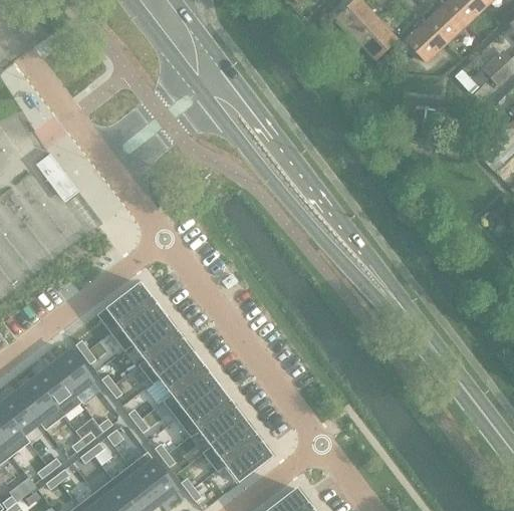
[(354,0),(336,17),(355,38),(377,17),(360,0),(354,0)]
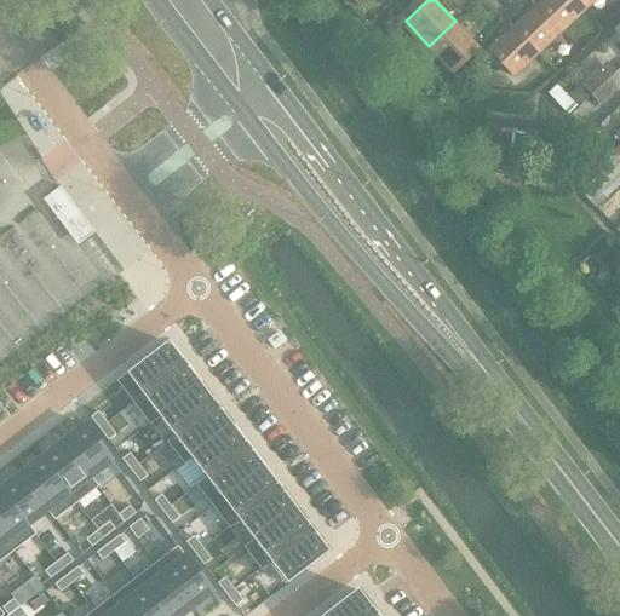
[(539,0),(538,1),(563,28),(587,5),(583,0),(539,0)]
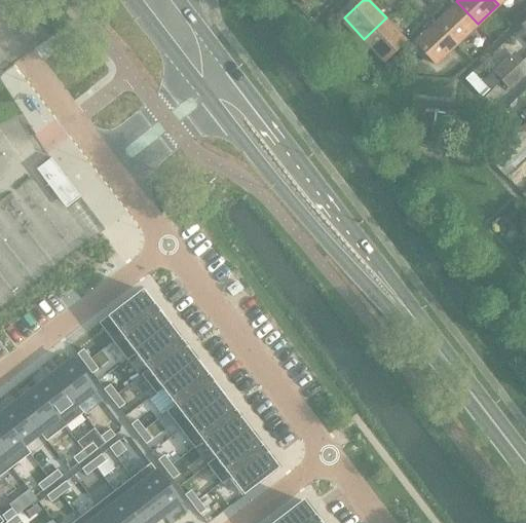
[(456,1),(437,21),(457,43),(478,24),(456,1)]
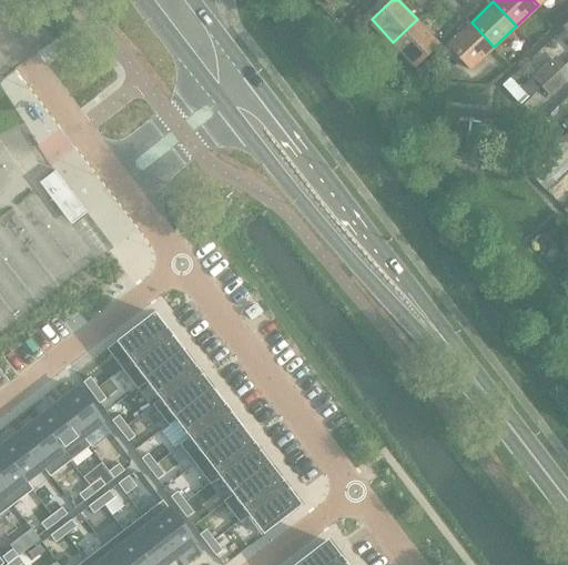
[(417,19),(393,42),(414,64),(438,41),(417,19)]
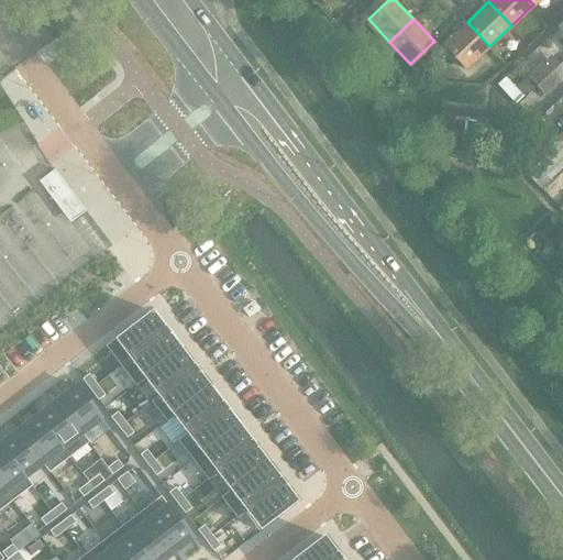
[(489,46),(467,22),(444,43),(467,67),(489,46)]
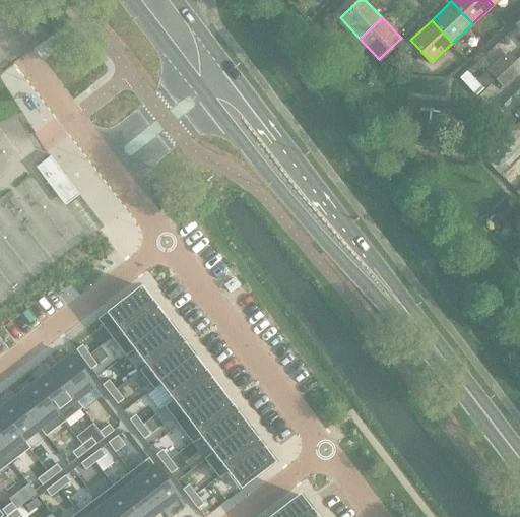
[(488,70),(496,77),(510,64),(503,56),(488,70)]
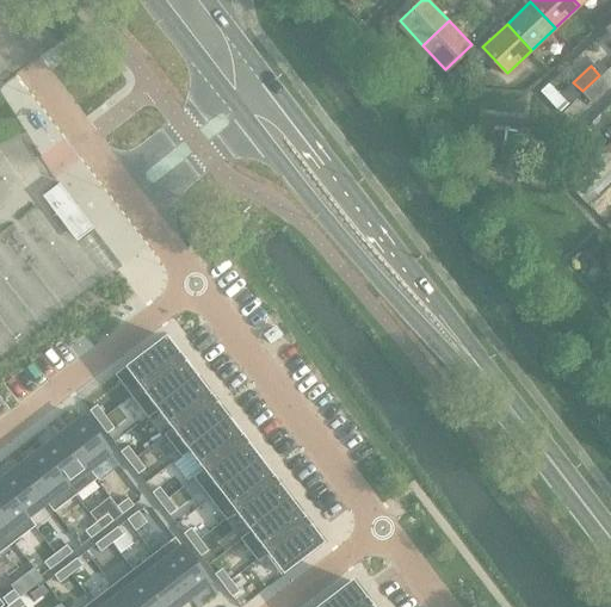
[(599,75),(582,91),(591,100),(608,85),(599,75)]
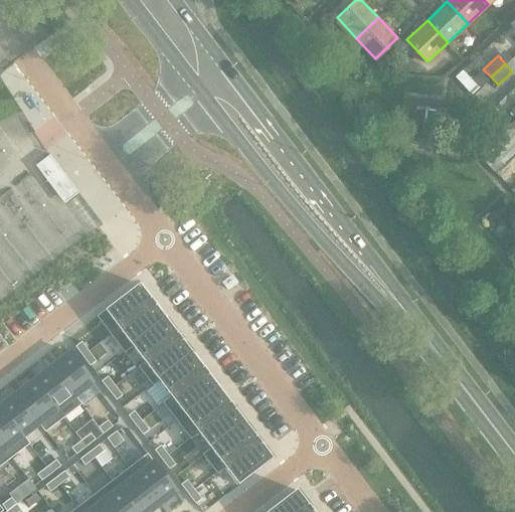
[(68,199),(79,191),(50,153),(36,164),(48,180),(52,177),(68,199)]
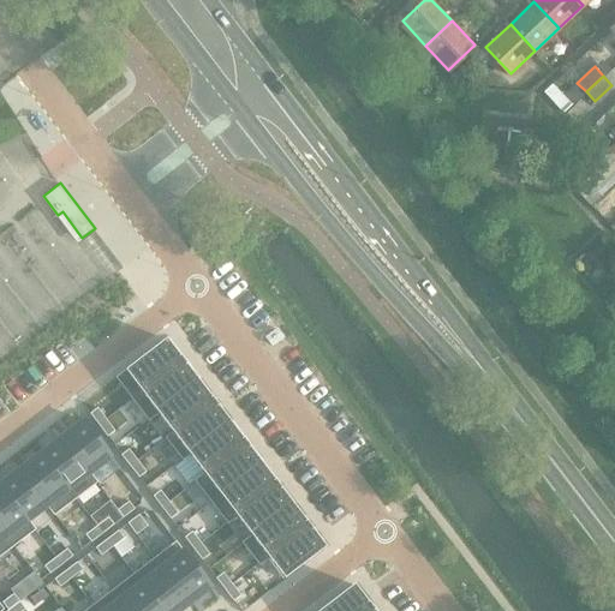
[(267,335),(273,343),(284,335),(278,327),(267,335)]
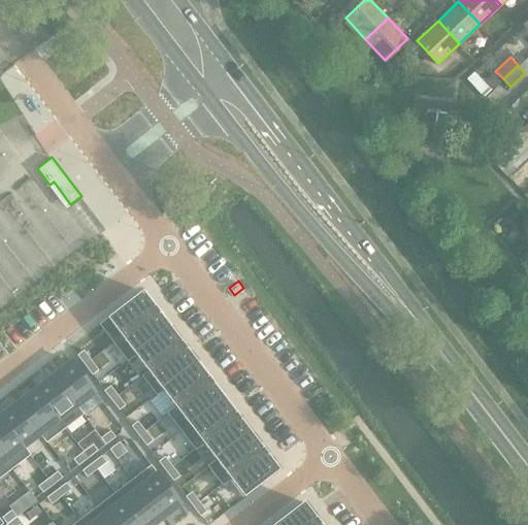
[(143,290),(100,323),(113,341),(157,308),(143,290)]
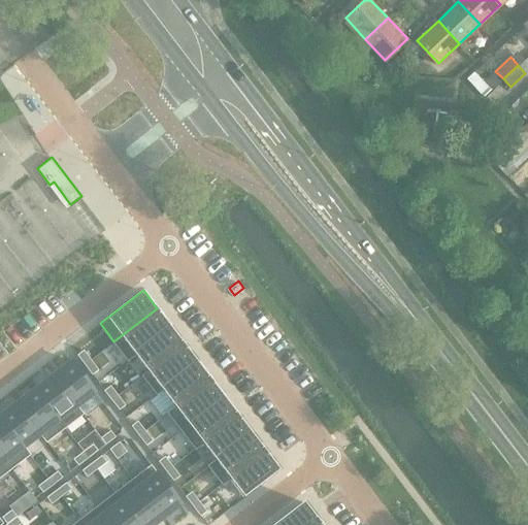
[(157,308),(113,341),(127,359),(170,326),(157,308)]
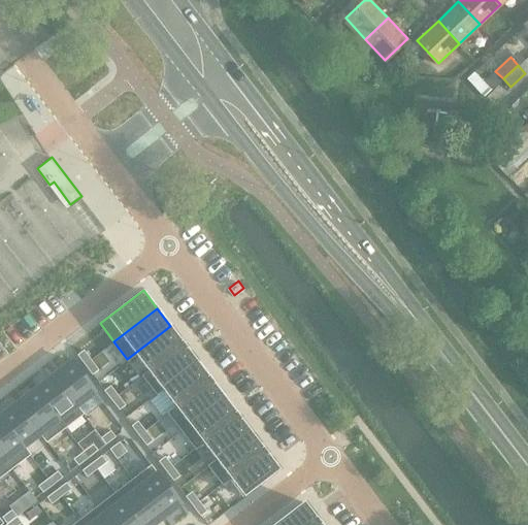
[(170,326),(127,359),(128,360),(136,354),(147,369),(142,374),(143,374),(184,343),(170,326)]
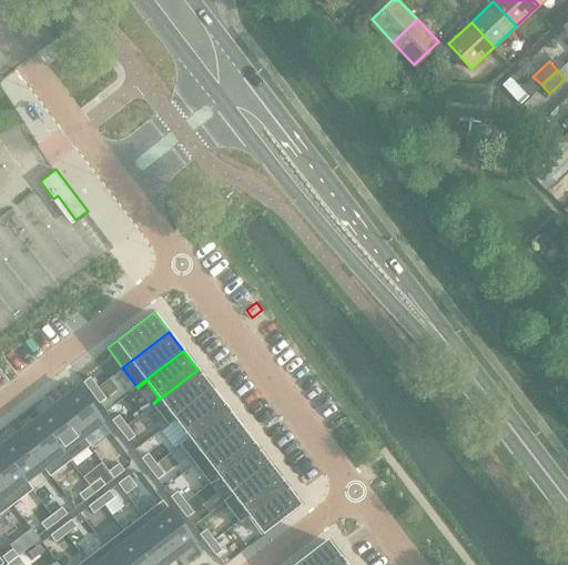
[(198,370),(154,403),(169,423),(213,389),(198,370)]
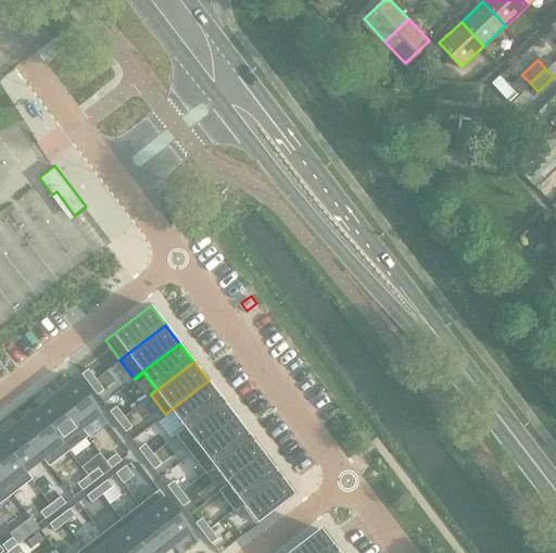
[(88,367),(81,373),(89,382),(97,377),(88,367)]
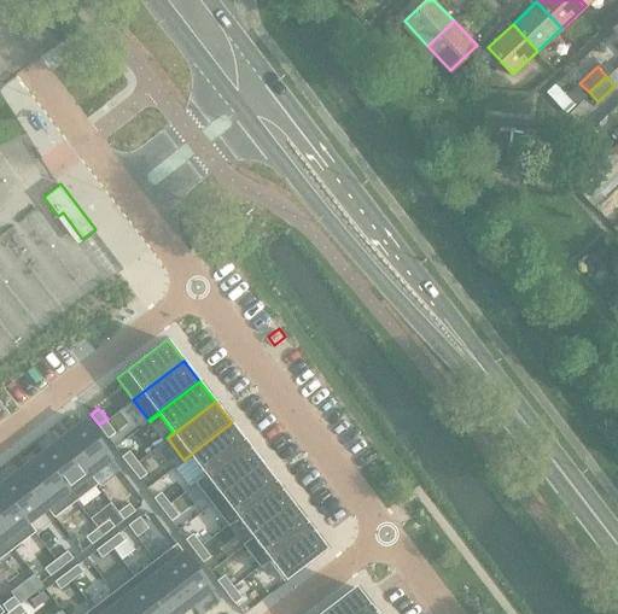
[(108,419),(99,425),(108,437),(116,431),(108,419)]
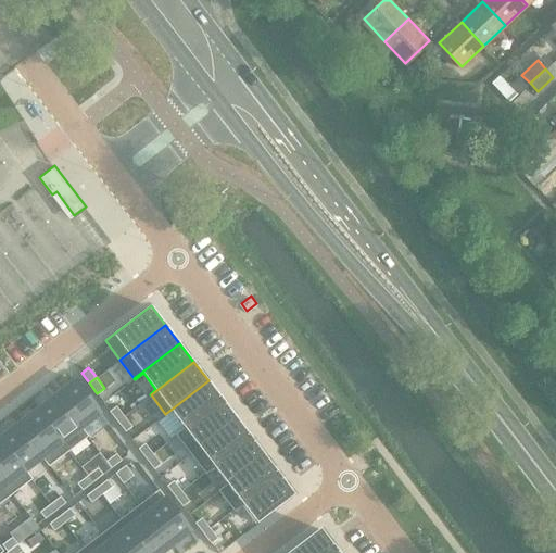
[(75,378),(55,393),(88,435),(83,426),(101,412),(75,378)]
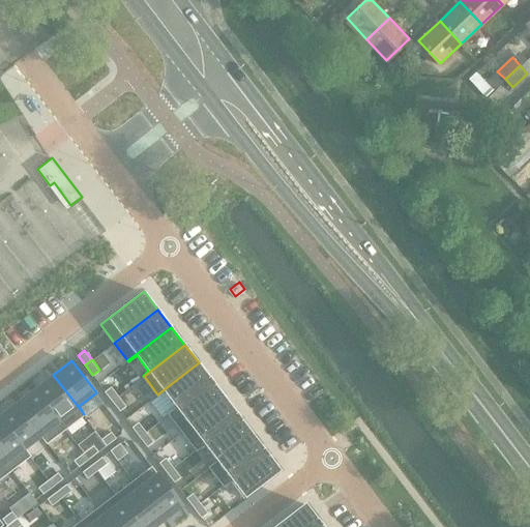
[(199,362),(157,394),(164,390),(176,407),(168,412),(169,413),(212,380),(199,362)]
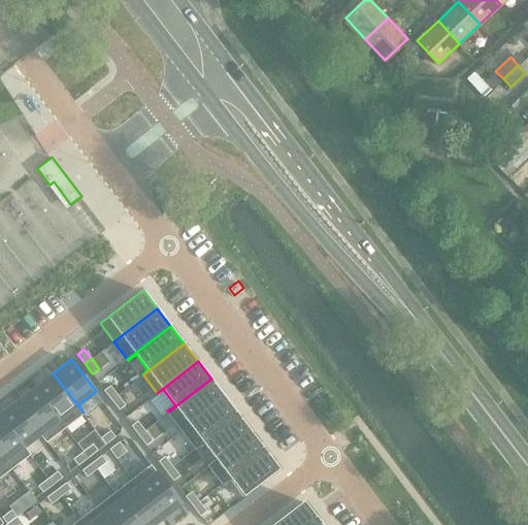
[(53,373),(35,387),(66,426),(84,413),(53,373)]
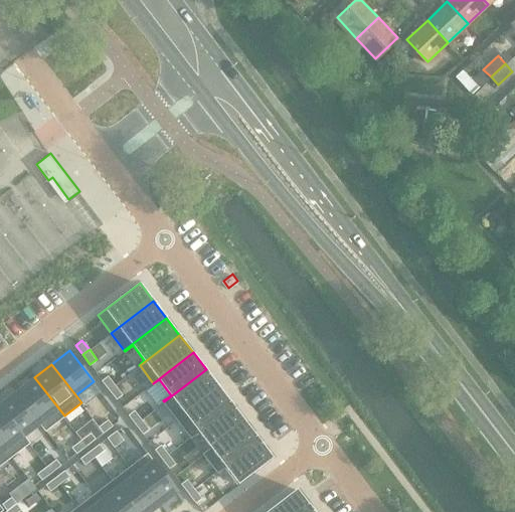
[(206,369),(164,401),(177,418),(219,386),(206,369)]
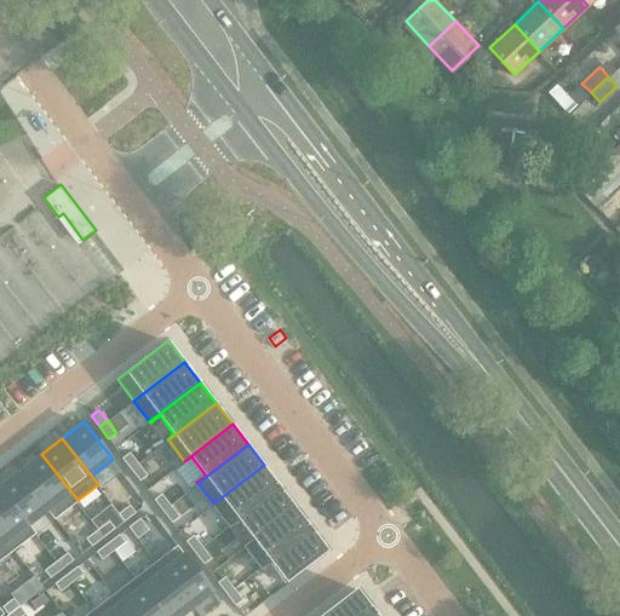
[(130,450),(122,456),(131,467),(139,462),(130,450)]
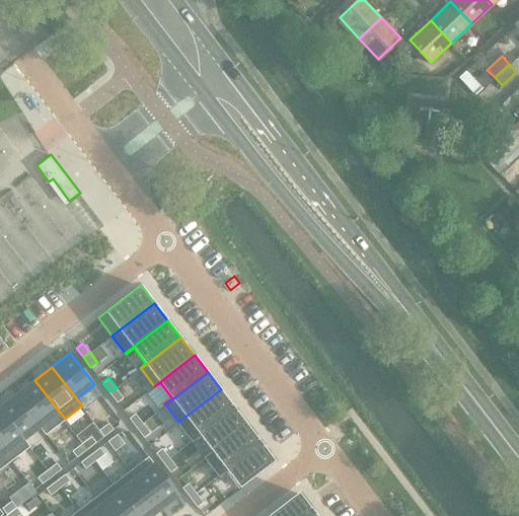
[(34,380),(17,394),(47,432),(65,419),(34,380)]
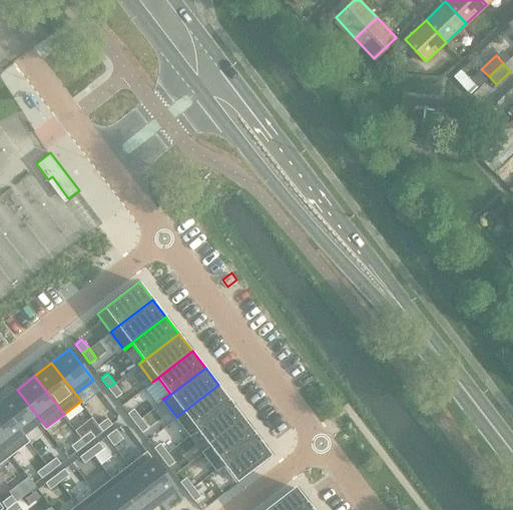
[(115,383),(108,387),(116,397),(122,392),(115,383)]
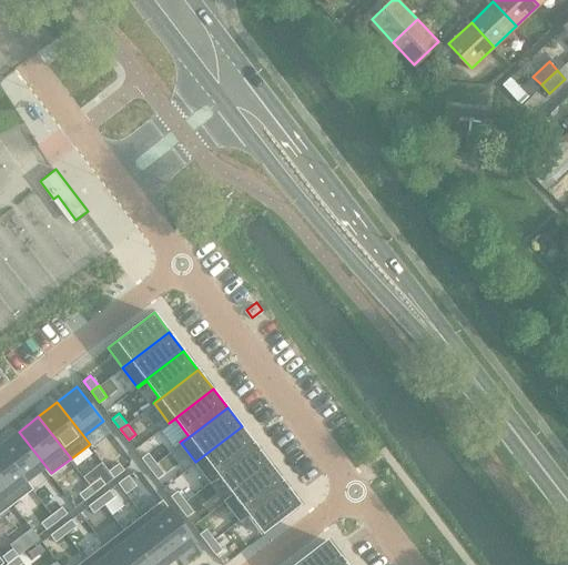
[(242,426),(195,462),(210,481),(256,446),(242,426)]
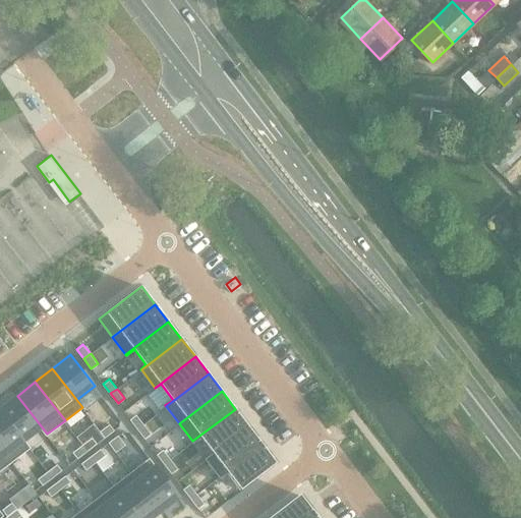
[(17,396),(0,408),(30,448),(31,447),(24,439),(41,427),(46,435),(47,434),(17,396)]
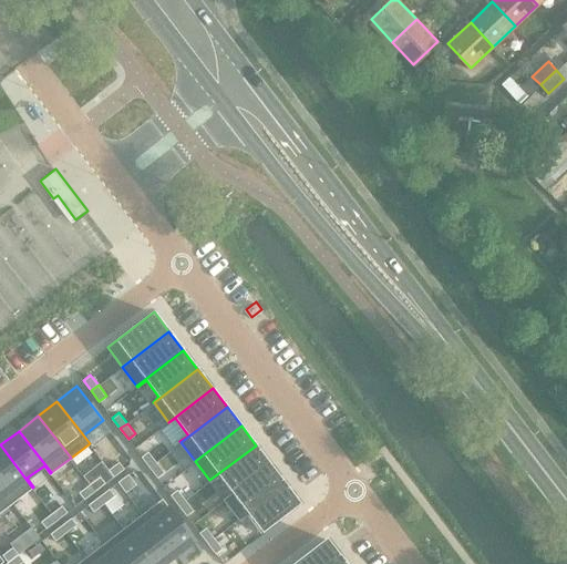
[(0,444),(0,483),(13,502),(32,488),(0,444)]
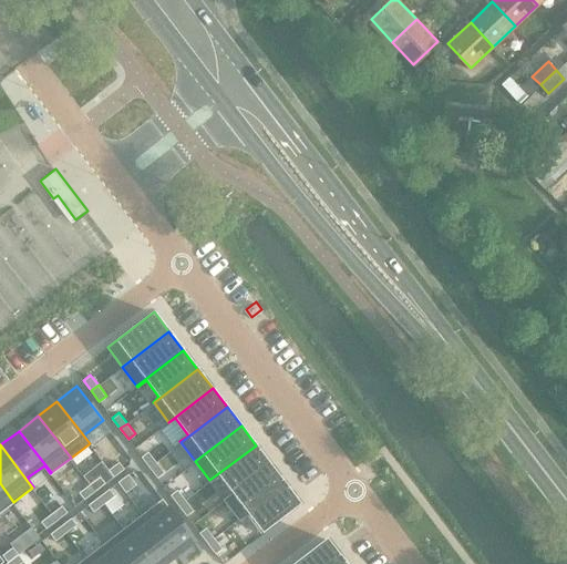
[(256,445),(209,480),(210,481),(218,475),(232,492),(223,499),(224,500),(270,464),(256,445)]
